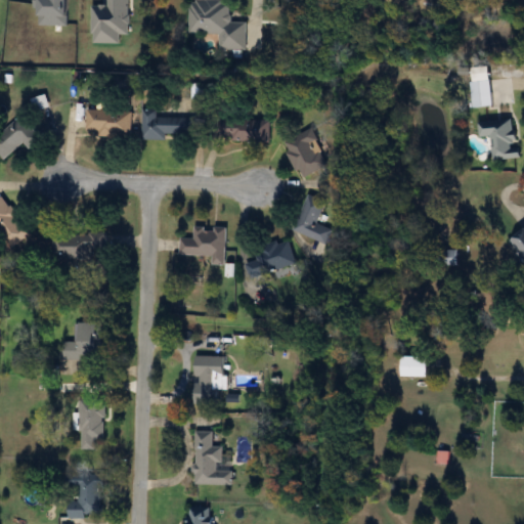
[(191,0),(191,33),(221,34),(220,49),(248,49),(248,22),(232,22),(232,0),(191,0)]
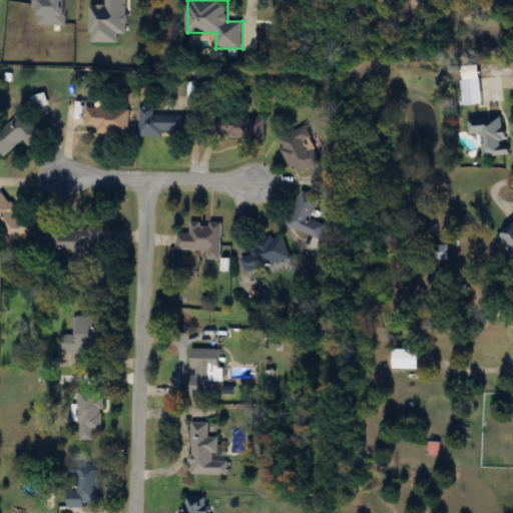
[(483,78),(463,79),(465,104),(485,103),(483,78)]
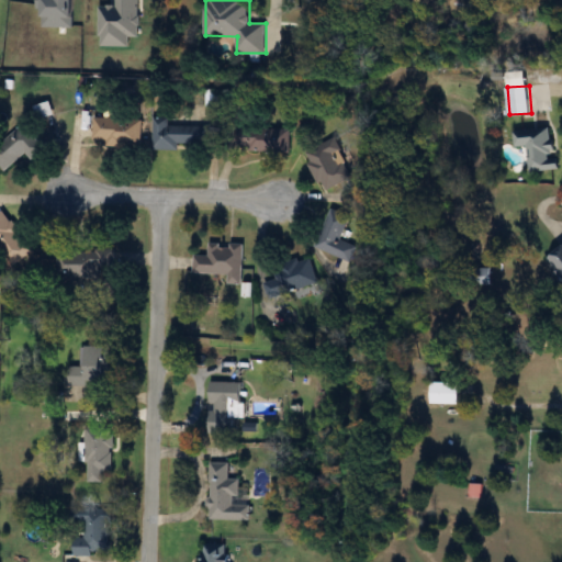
[(35,107),(40,120),(55,113),(51,101),(35,107)]
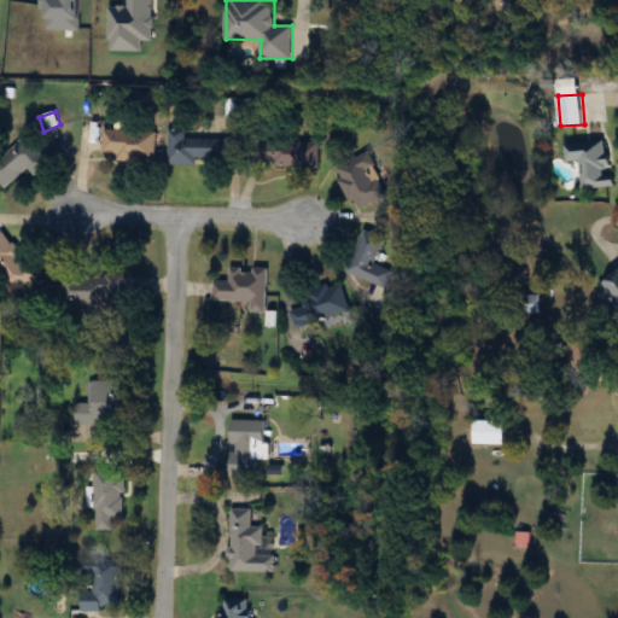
[(156,161),(157,130),(104,129),(104,158),(156,161)]
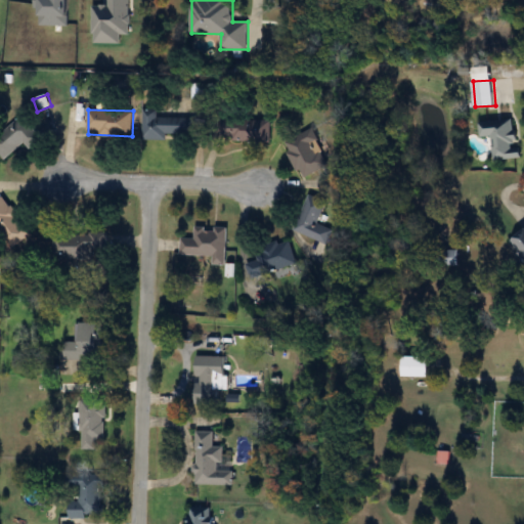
[(143,139),(167,139),(167,134),(195,135),(197,118),(159,117),(159,111),(143,111),(143,139)]
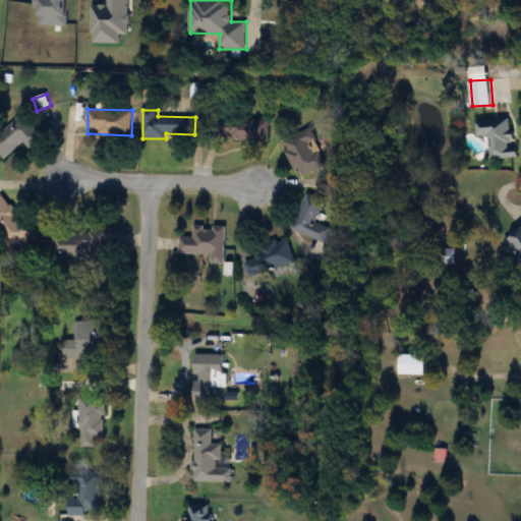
[(31,148),(43,137),(23,114),(0,132),(0,152),(4,158),(25,141),(31,148)]
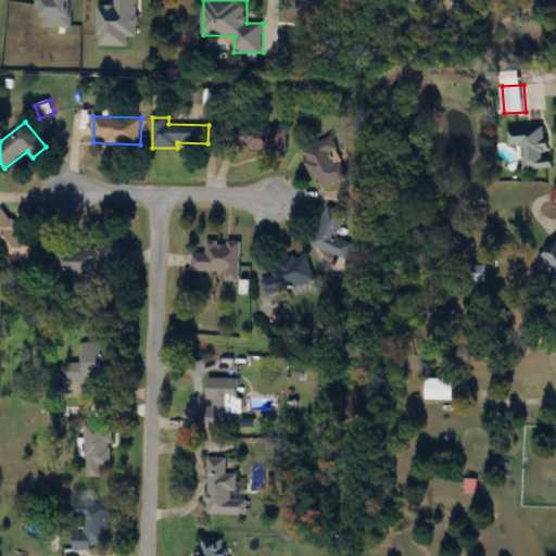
[(526,169),(552,167),(548,125),(509,129),(510,146),(522,143),(526,169)]
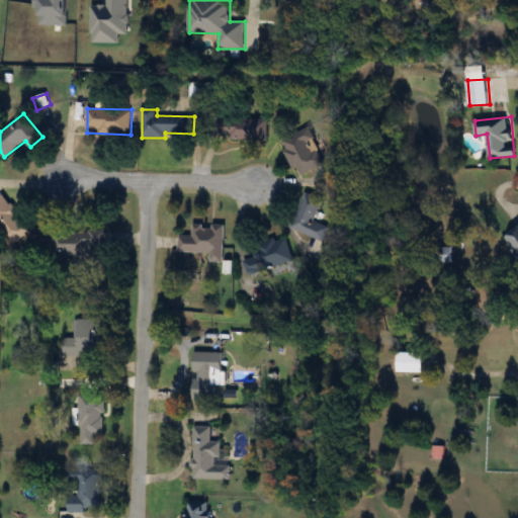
[(267,139),(267,117),(217,117),(217,139),(267,139)]
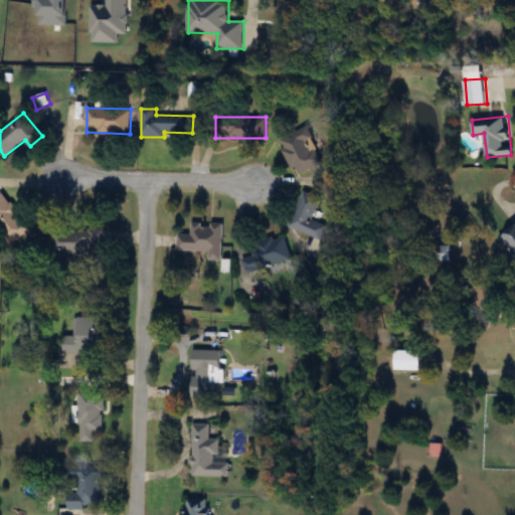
[(323,163),(308,127),(280,139),(294,174),(323,163)]
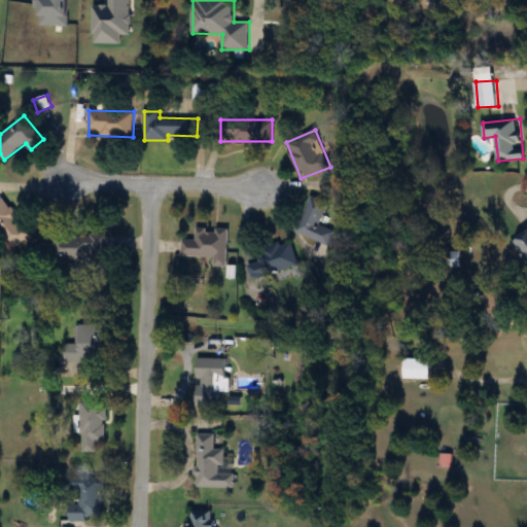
[(327,223),(334,205),(311,196),(296,232),(330,245),(338,226),(327,223)]
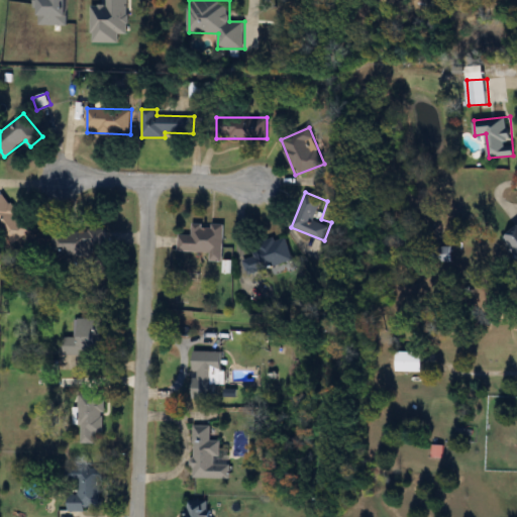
[(31,230),(5,193),(0,196),(0,227),(11,244),(31,230)]
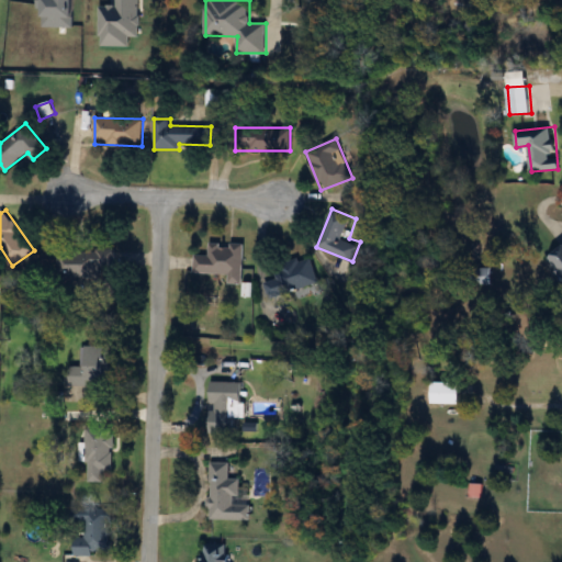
[(244,283),(245,244),(210,243),(210,255),(194,255),(194,272),(229,273),(228,283),(244,283)]
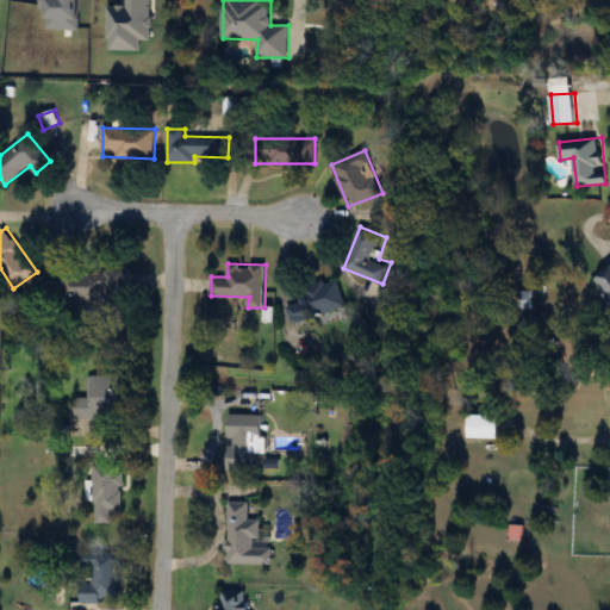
[(609,269),(595,281),(609,303),(609,269)]
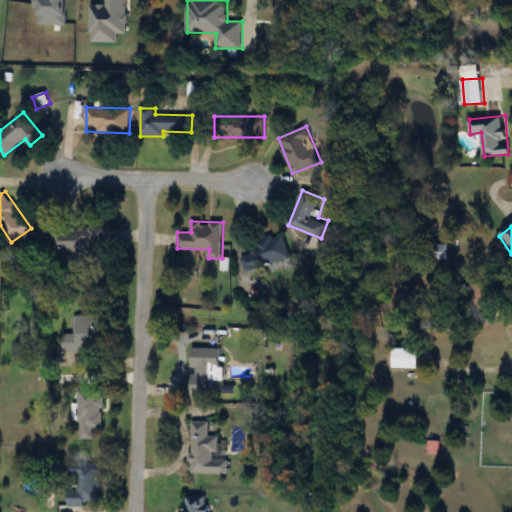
[(107,245),(107,227),(52,227),(52,253),(97,253),(97,245),(107,245)]
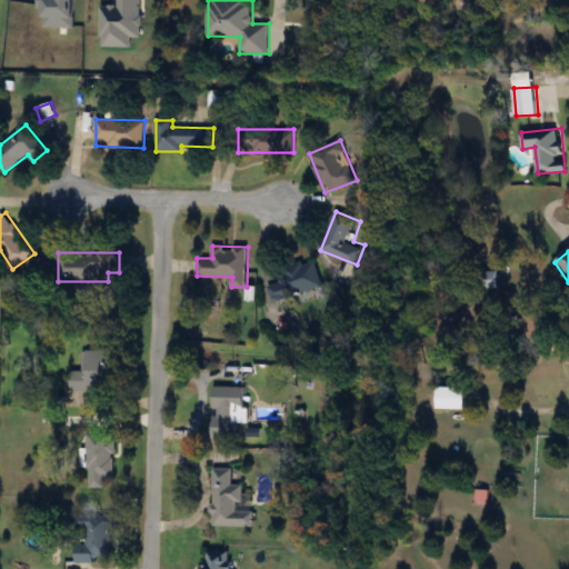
[(272,303),(323,288),(315,259),(277,270),(280,282),(268,287),(272,303)]
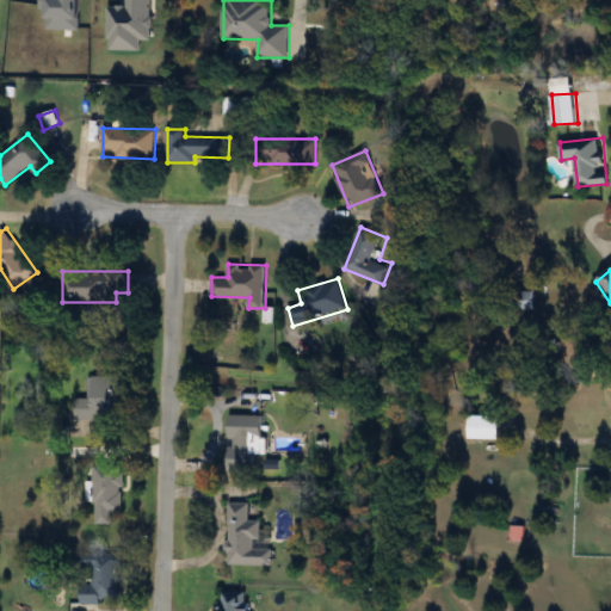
[(88,377),(88,399),(75,399),(75,420),(125,420),(125,377),(88,377)]
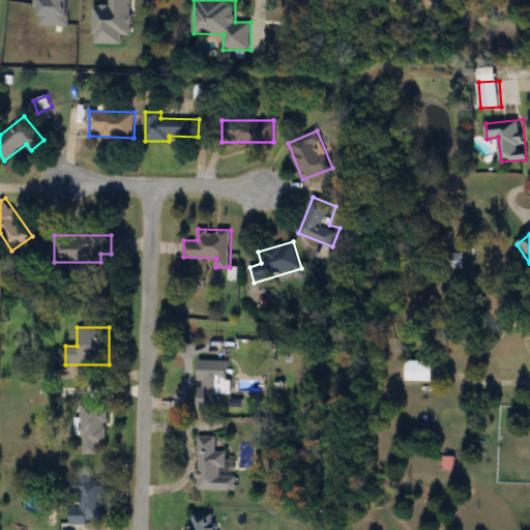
[(230,360),(200,360),(199,406),(224,406),(224,394),(230,394),(230,360)]
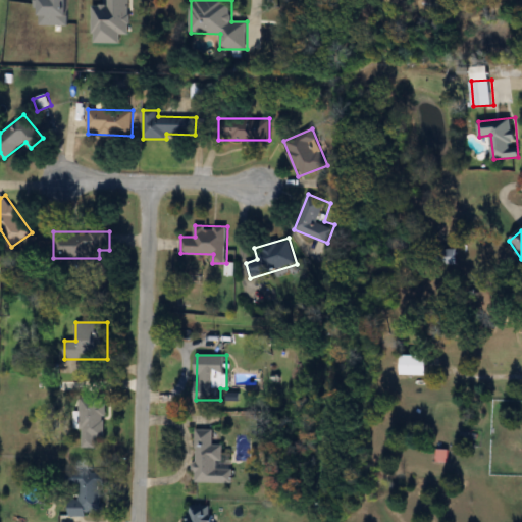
[(402,355),(402,375),(428,375),(428,355),(402,355)]
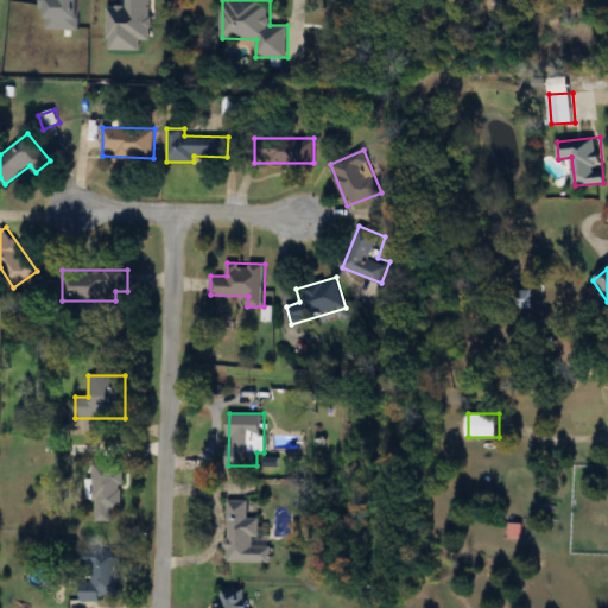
[(95,462),(95,520),(124,521),(124,462),(95,462)]
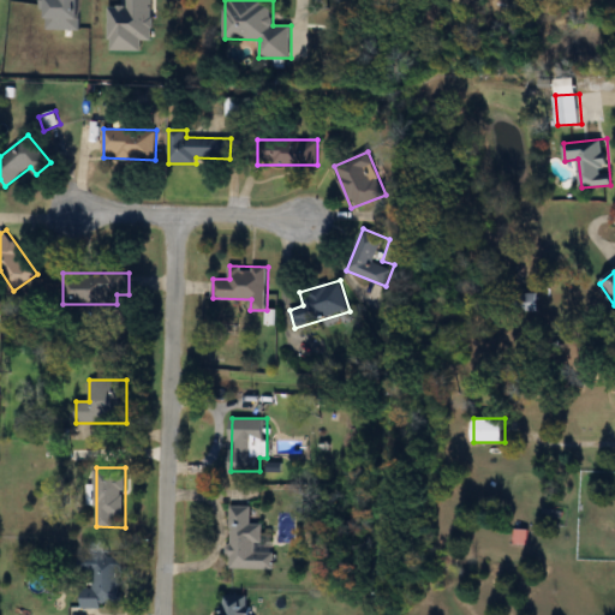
[(274,568),(274,553),(263,553),(263,523),(251,523),(251,506),(230,506),(230,568),(274,568)]
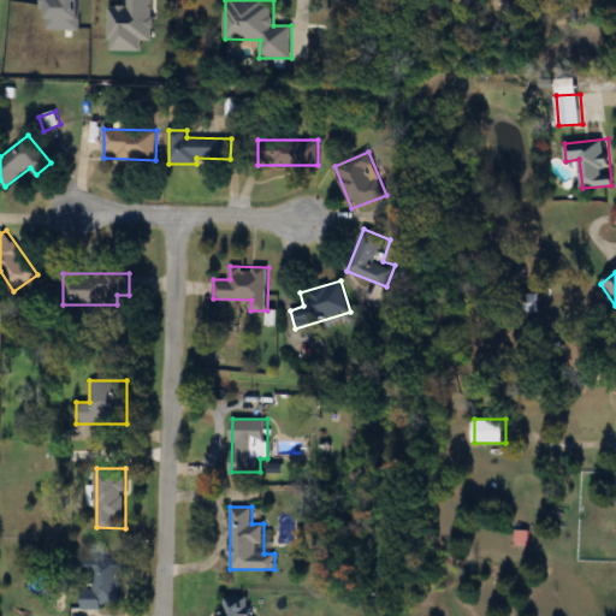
[(83,609),(124,608),(123,557),(81,558),(81,573),(93,572),(93,588),(82,588),(83,609)]
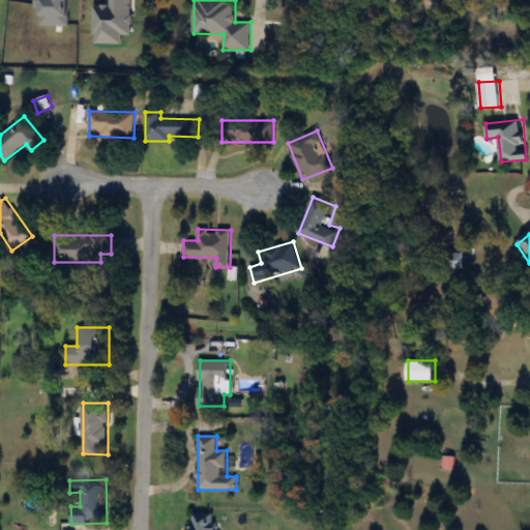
[(193,529),(218,529),(219,523),(213,523),(214,513),(194,513),(193,529)]
